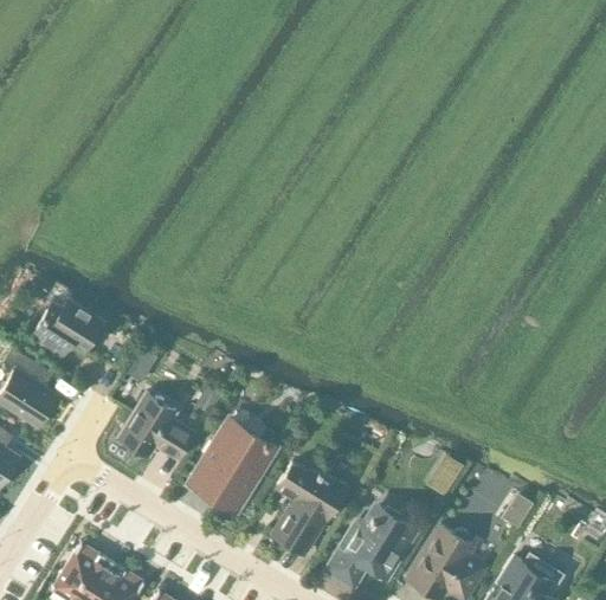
[(51,302),(28,339),(62,360),(68,349),(82,357),(103,323),(66,301),(60,309),(51,302)]
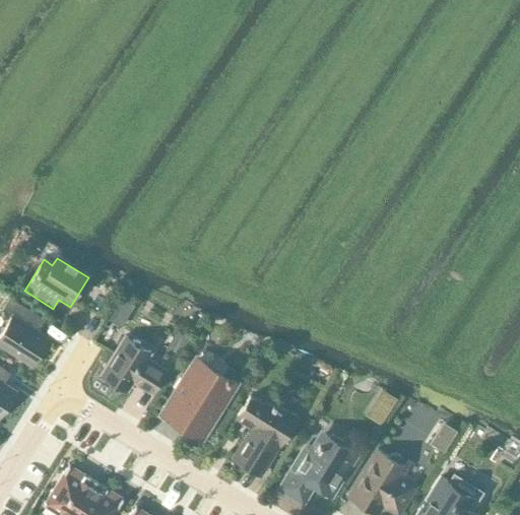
[(117,326),(131,303),(118,295),(105,318),(117,326)]
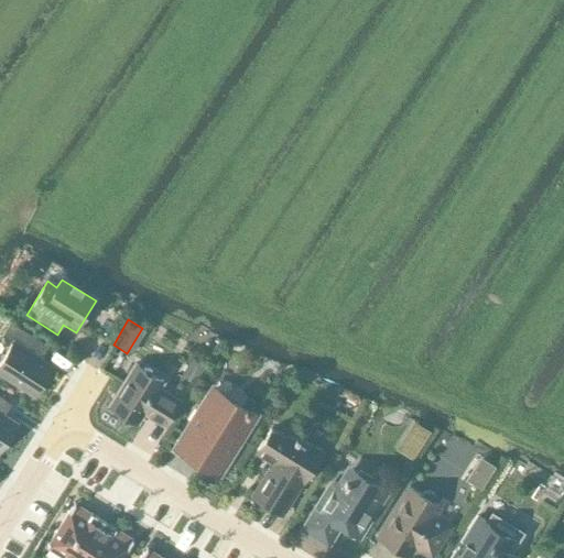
[(11,346),(0,362),(0,376),(34,400),(52,371),(28,356),(36,342),(10,326),(1,339),(11,346)]
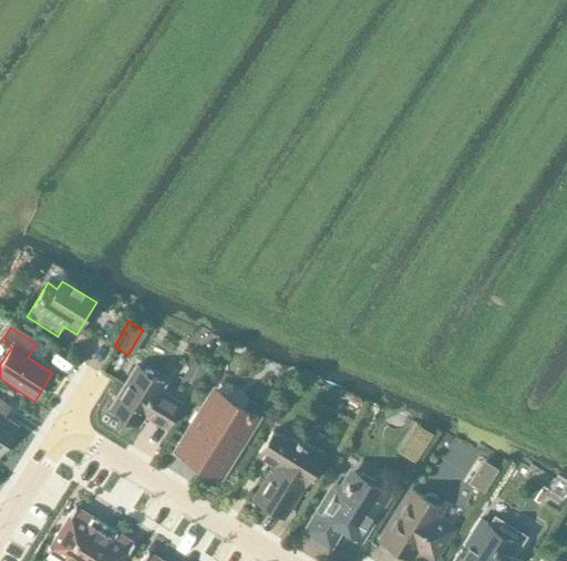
[(206,355),(215,361),(224,349),(215,342),(206,355)]
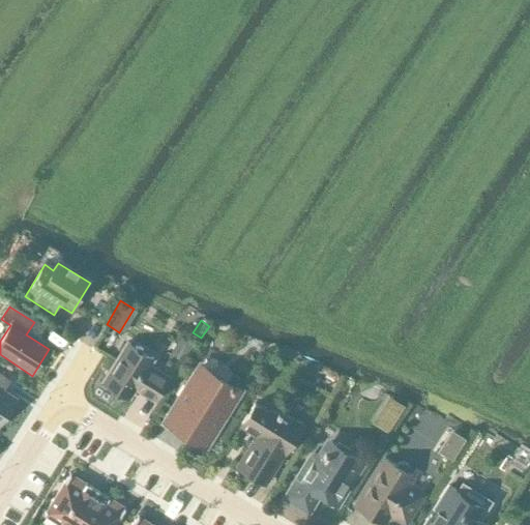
[(154,404),(169,381),(149,369),(153,362),(127,346),(102,385),(129,402),(135,392),(154,404)]
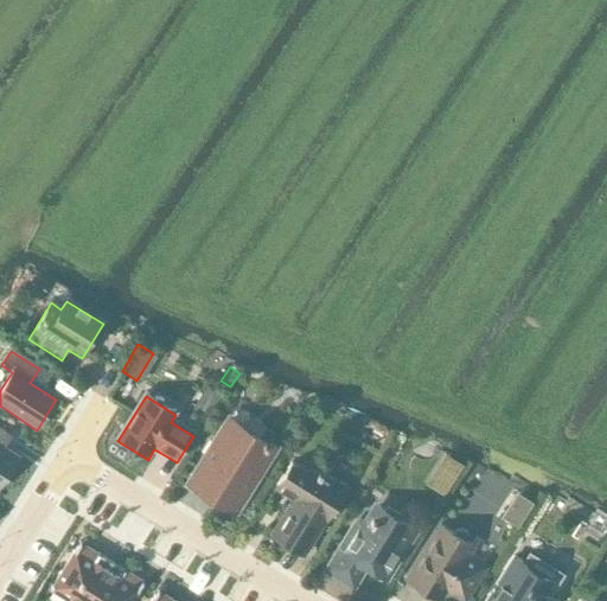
[(212,499),(210,502),(232,516),(249,487),(253,488),(278,449),(261,439),(267,430),(250,421),(246,429),(228,419),(203,458),(206,460),(191,486),(212,499)]
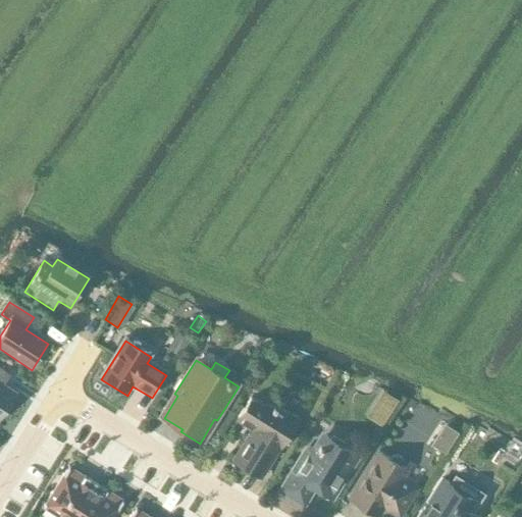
[(0,419),(14,397),(0,388),(0,380),(4,374),(0,371),(0,419)]
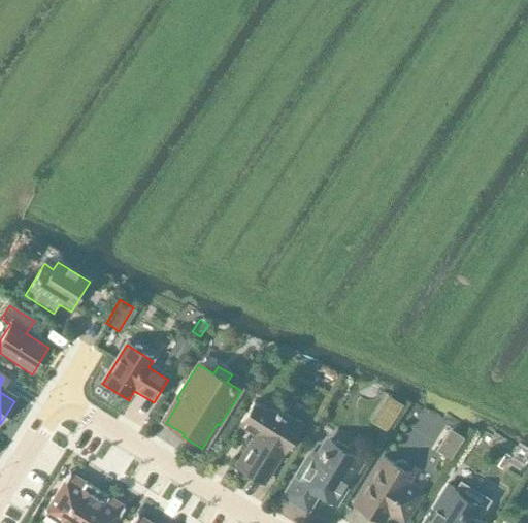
[(264,486),(301,426),(279,417),(281,415),(277,413),(275,415),(254,405),(240,427),(256,436),(236,468),(264,486)]
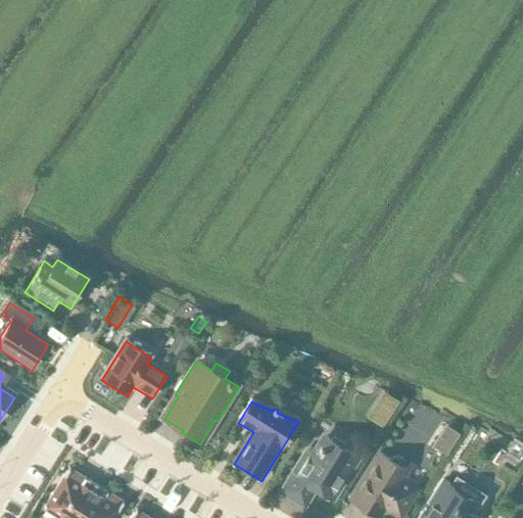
[(459,437),(445,428),(432,448),(445,457),(459,437)]
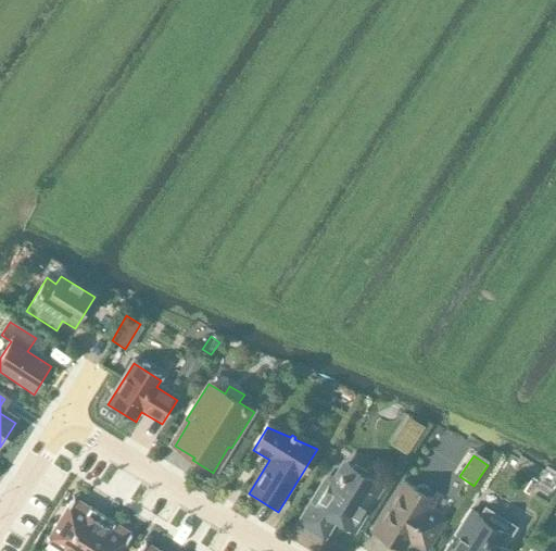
[(330,478),(312,508),(352,533),(381,487),(342,462),(332,478),(330,478)]
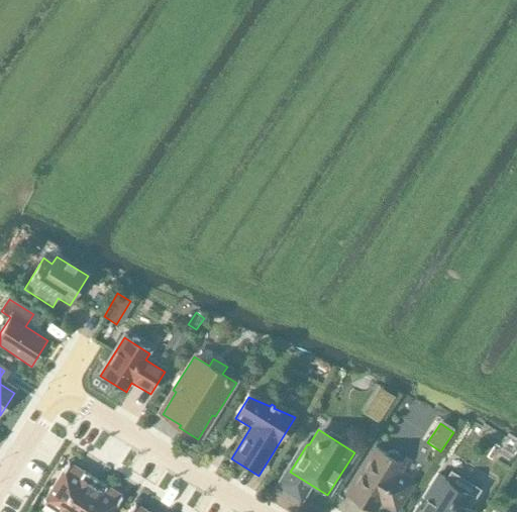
[(403,468),(399,466),(400,465),(400,463),(400,462),(400,461),(399,458),(398,457),(397,456),(396,455),(395,455),(394,454),(392,454),(391,454),(389,455),(387,455),(386,456),(386,457),(375,450),(346,497),(369,511),(376,511),(380,504),(391,511),(398,511),(413,486),(397,477),(403,468)]
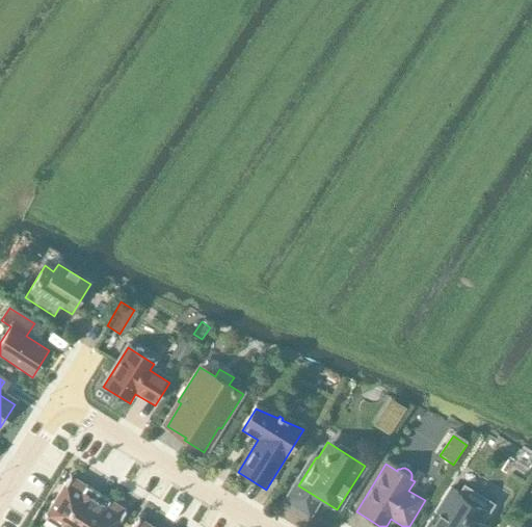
[(43,521),(52,526),(78,526),(98,496),(85,488),(82,492),(67,482),(43,521)]
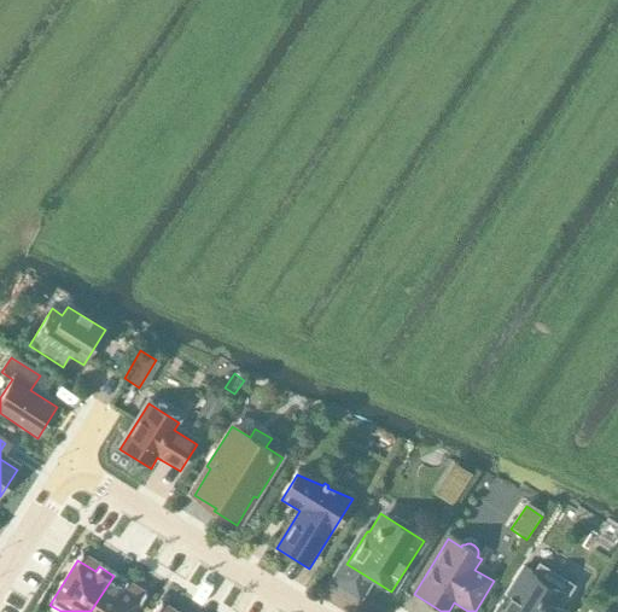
[(564,595),(523,570),(506,598),(509,600),(503,611),(500,611),(499,610),(497,611),(560,611),(557,608),(564,595)]
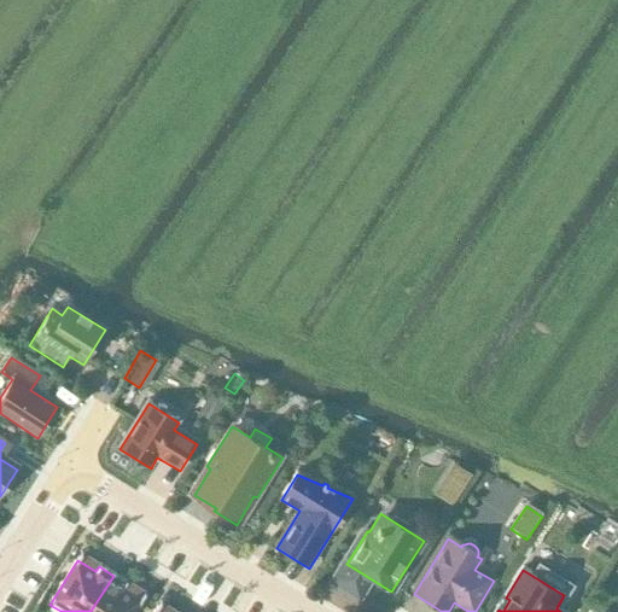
[(114,576),(91,611),(135,611),(143,601),(124,589),(127,584),(114,576)]
